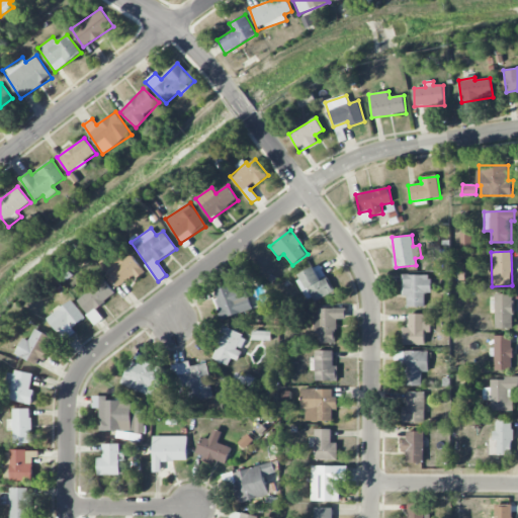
[(105,269),(116,288),(144,272),(133,253),(105,269)]
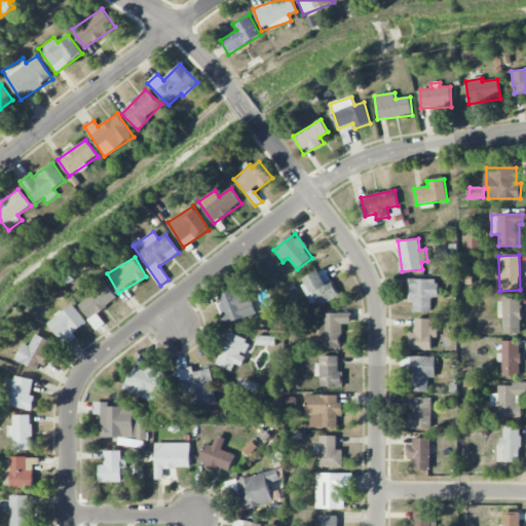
[(339,297),(327,270),(301,283),(313,308),(339,297)]
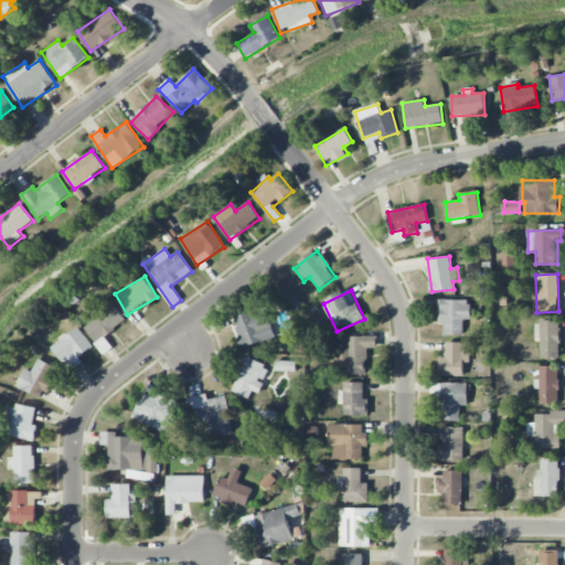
[(464,319),(469,319),(470,300),(440,299),(439,322),(445,323),(444,334),(464,334),(464,319)]
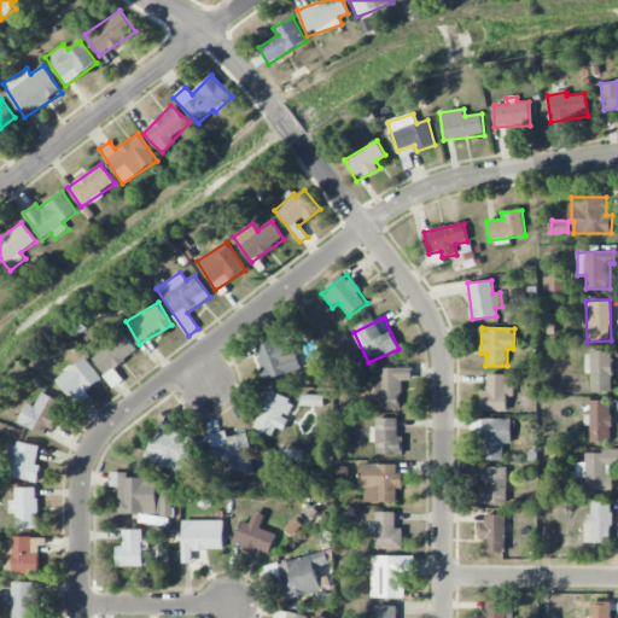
[(92,357),(105,374),(138,350),(124,332),(92,357)]
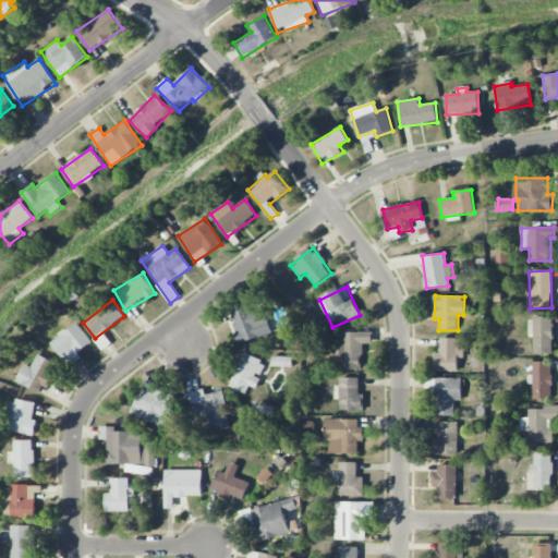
[(230,311),(238,342),(270,335),(264,307),(251,311),(250,306),(230,311)]
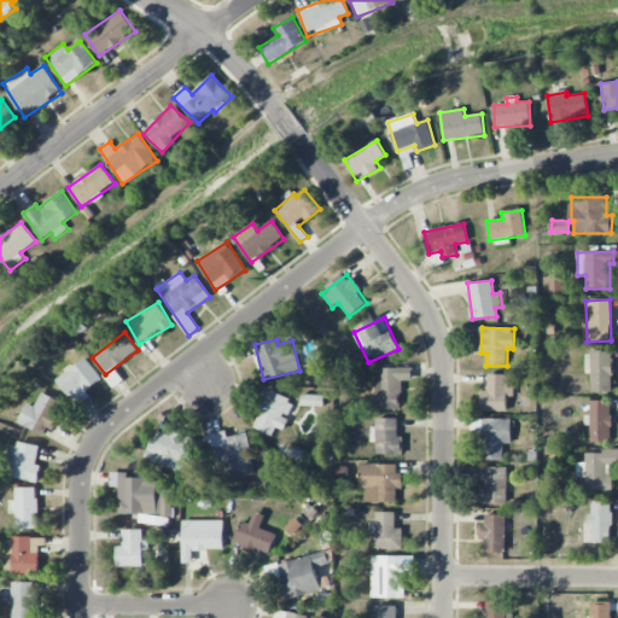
[(592,392),(612,391),(612,350),(590,351),(590,361),(584,361),(586,369),(590,369),(592,392)]
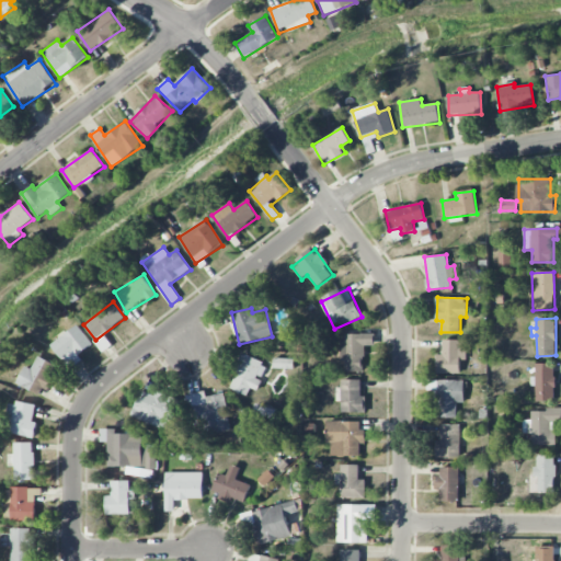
[(93,346),(78,324),(52,344),(67,365),(93,346)]
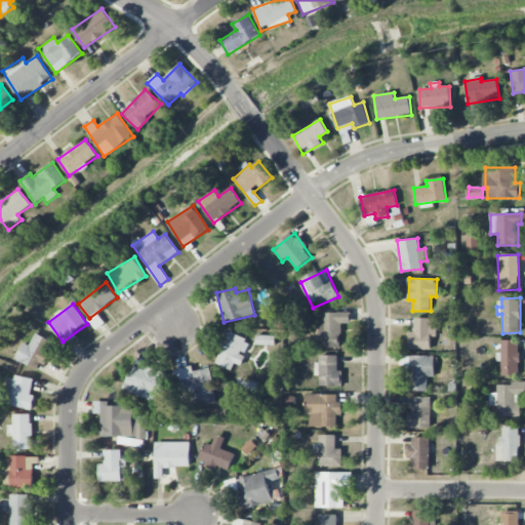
[(340,348),(340,323),(351,323),(351,312),(321,313),(321,348),(340,348)]
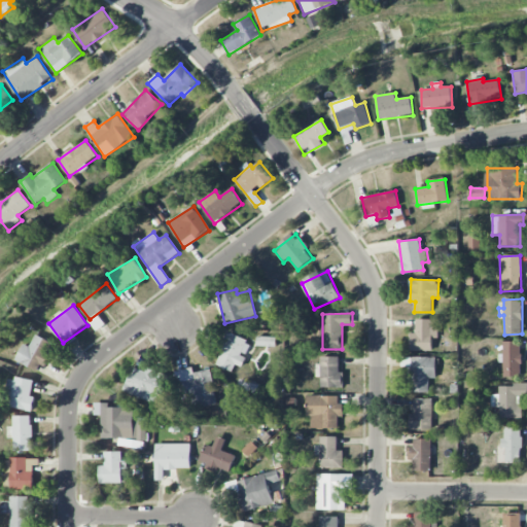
[(438,320),(416,319),(416,334),(410,334),(409,351),(432,351),(432,339),(437,339),(438,320)]
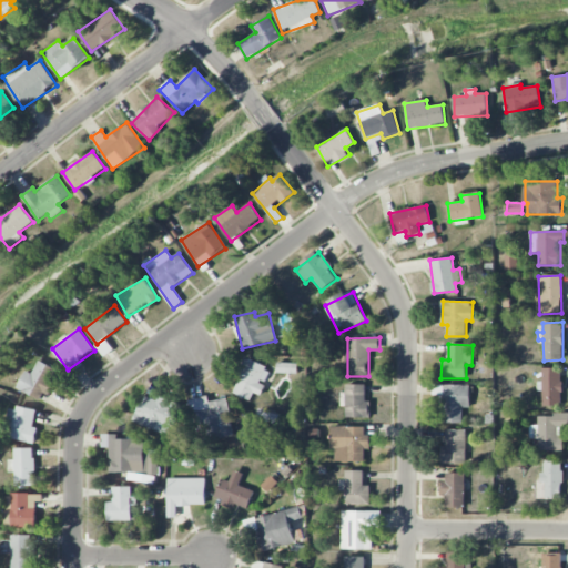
[(250,401),(253,393),(260,395),(271,369),(243,357),(235,378),(239,381),(233,394),(250,401)]
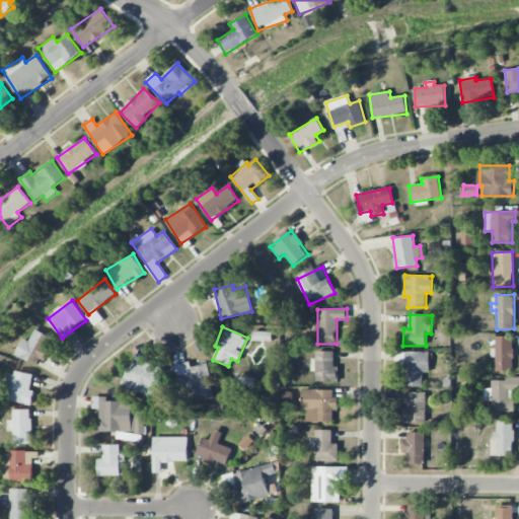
[(29,342),(23,339),(15,355),(39,367),(48,349),(47,348),(52,338),(35,329),(29,342)]
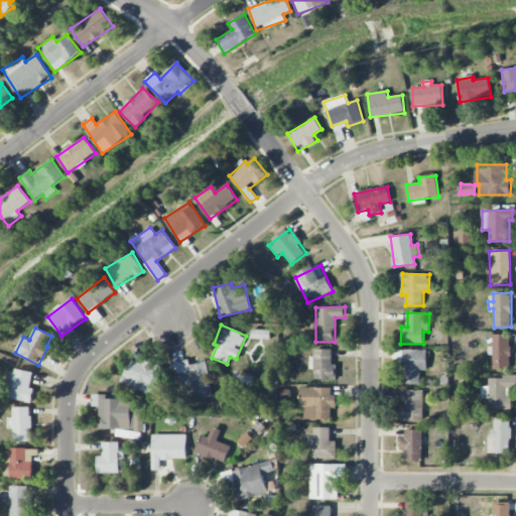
[(492,335),(493,370),(511,369),(510,334),(492,335)]
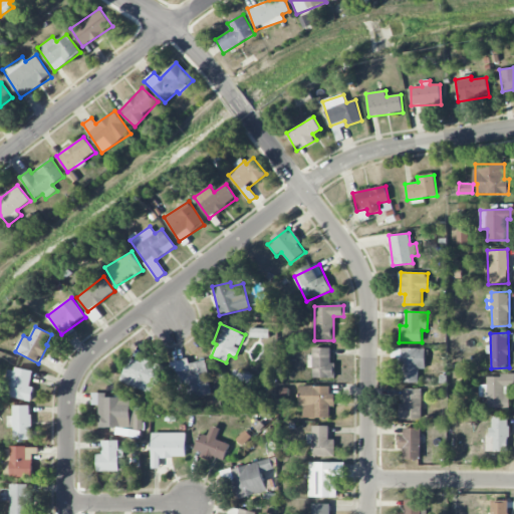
[(331,348),(312,347),(312,377),(334,378),(335,362),(330,362),(331,348)]
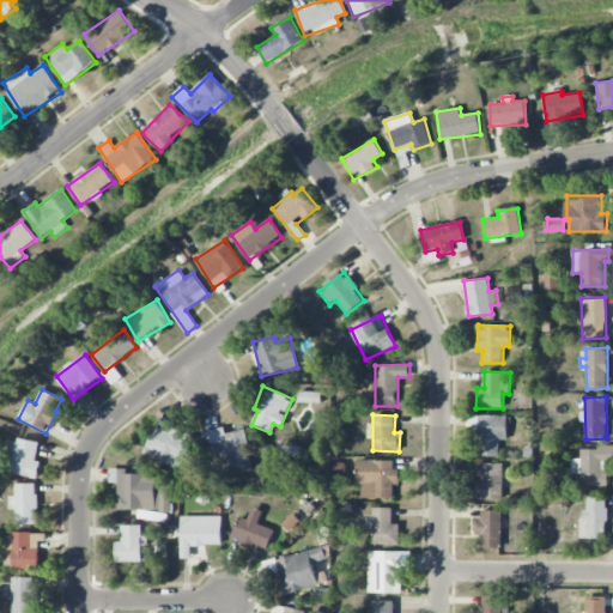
[(508,439),(507,414),(478,416),(479,456),(499,456),(498,441),(508,439)]
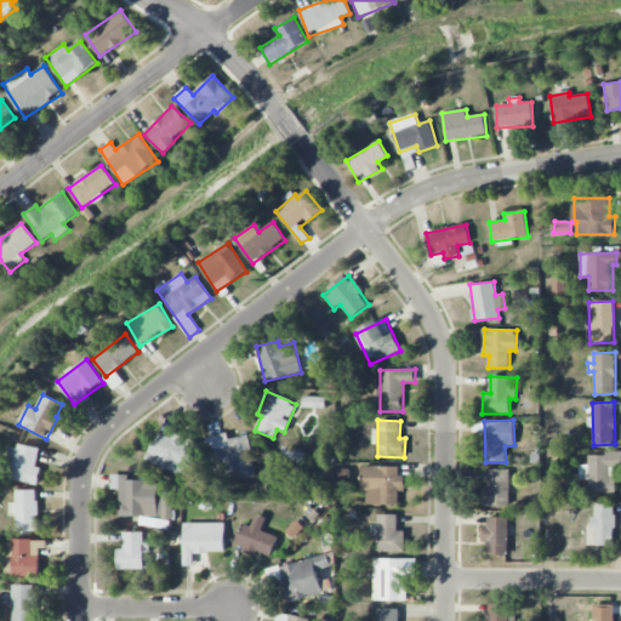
[(171,438),(155,432),(144,461),(181,476),(184,467),(189,469),(200,443),(174,433),(171,438)]
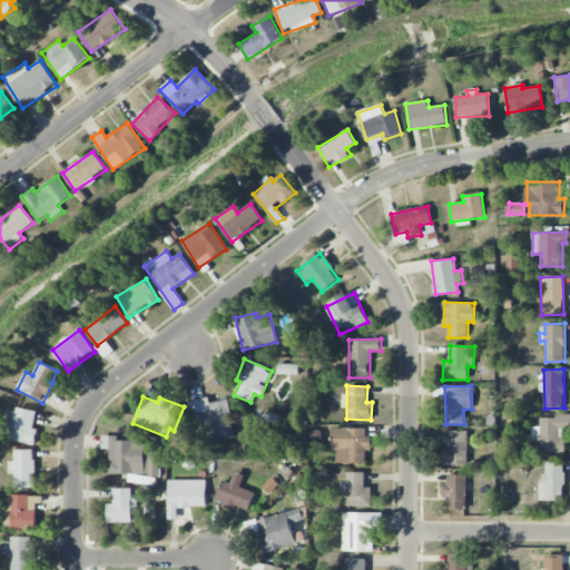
[(227,400),(209,404),(208,397),(192,401),(196,425),(208,423),(212,441),(235,436),(227,400)]
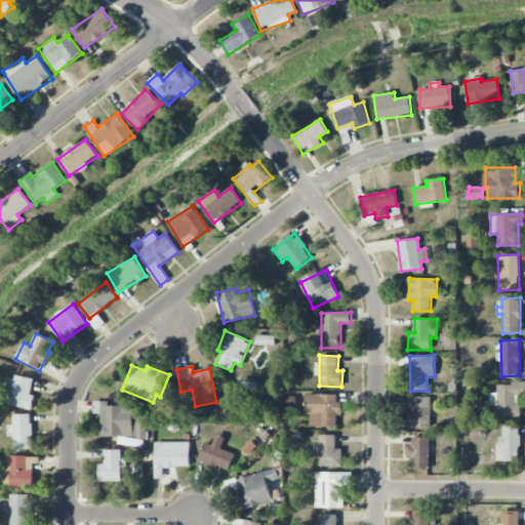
[(2,403),(32,410),(35,396),(31,395),(34,380),(8,374),(2,403)]
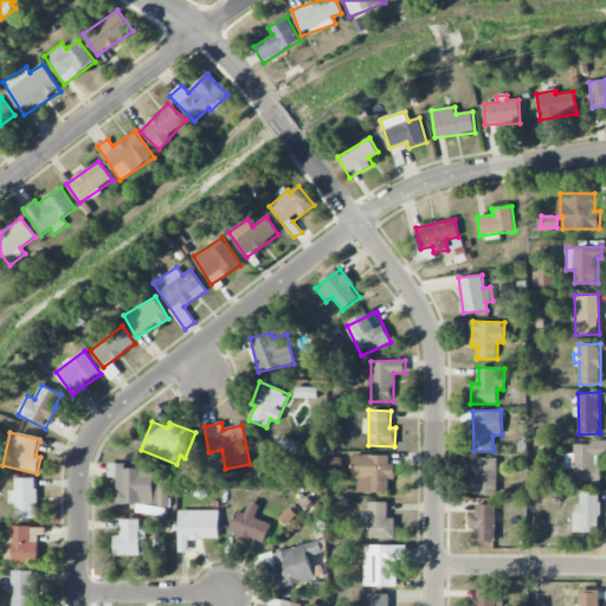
[(600,481),(601,456),(605,456),(605,442),(575,443),(575,481),(600,481)]
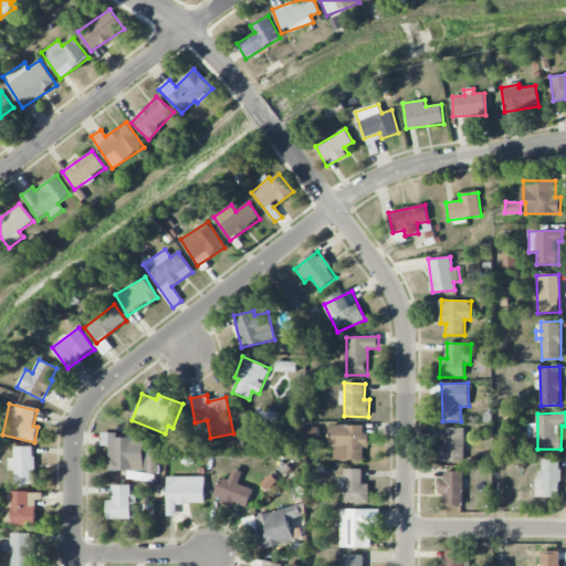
[(364,460),(364,448),(367,448),(367,426),(332,426),(331,460),(364,460)]
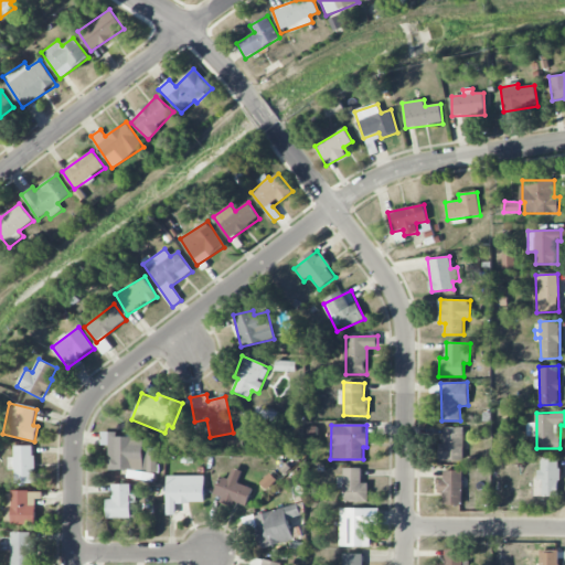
[(464,460),(464,427),(443,427),(443,460),(464,460)]
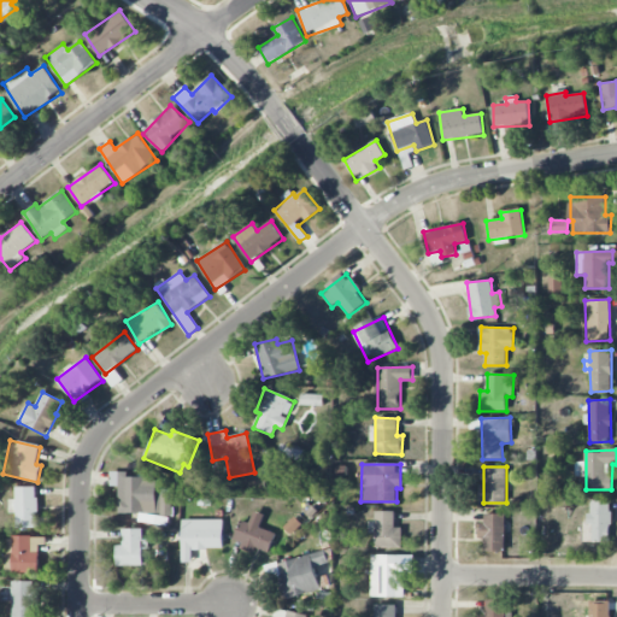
[(119,486),(118,513),(171,515),(171,494),(156,493),(156,477),(127,476),(128,472),(111,471),(110,486),(119,486)]
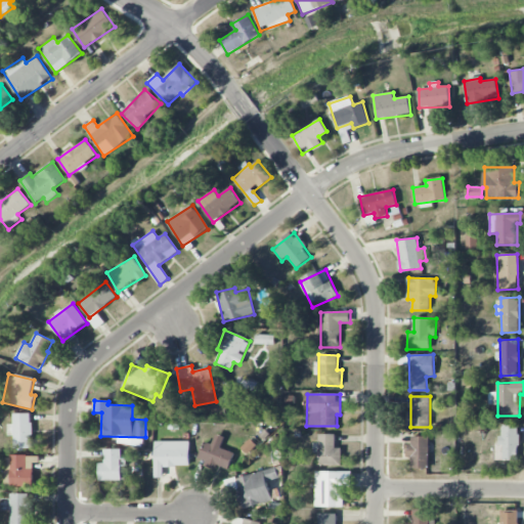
[(13,413),(13,424),(8,424),(8,436),(13,435),(14,448),(32,448),(31,413),(13,413)]
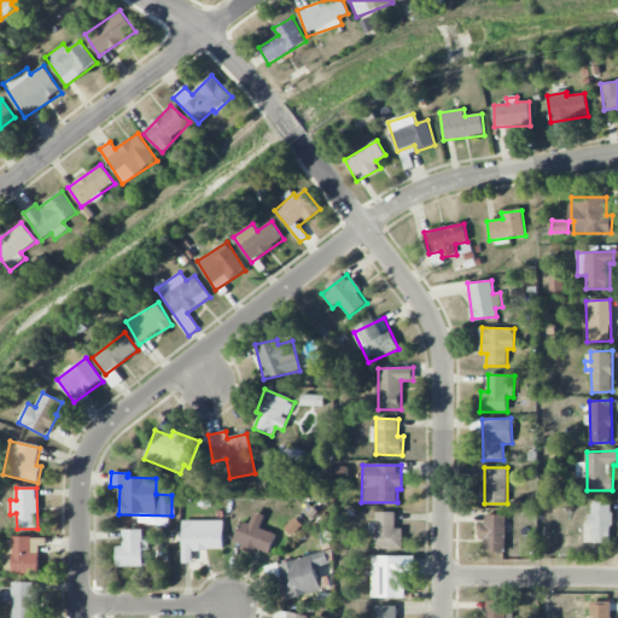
[(612,502),(590,501),(590,542),(611,542),(612,502)]
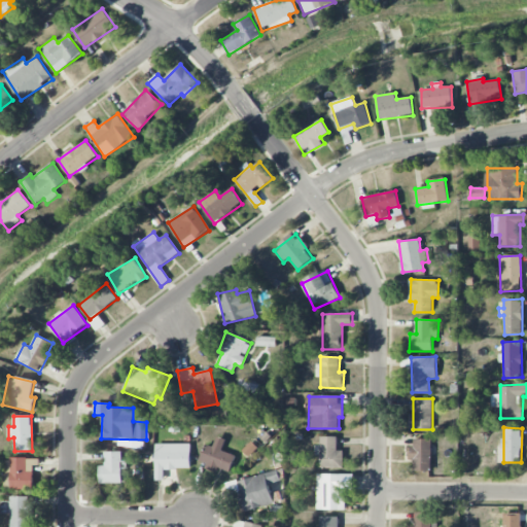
[(320,468),(344,468),(343,451),(337,451),(337,436),(320,436),(320,468)]
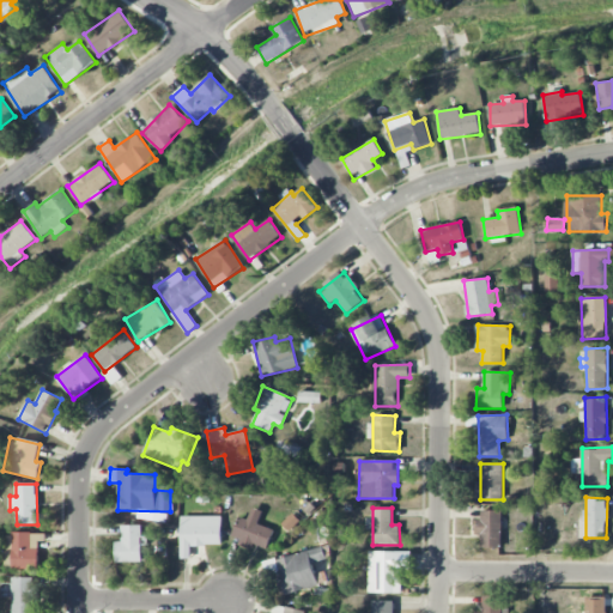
[(502,510),(478,510),(477,535),(483,535),(483,547),(502,547),(502,510)]
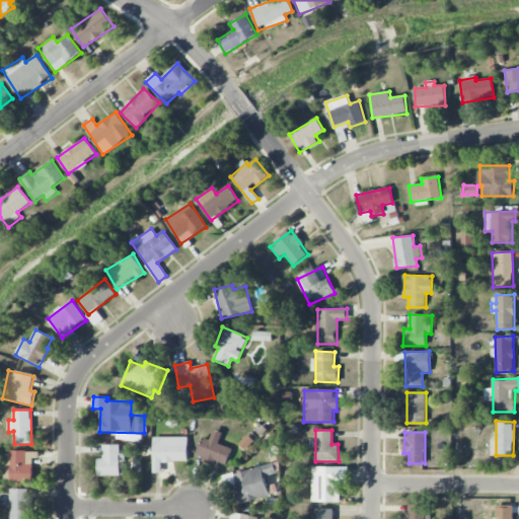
[(188,462),(188,437),(153,437),(153,472),(161,473),(161,461),(188,462)]
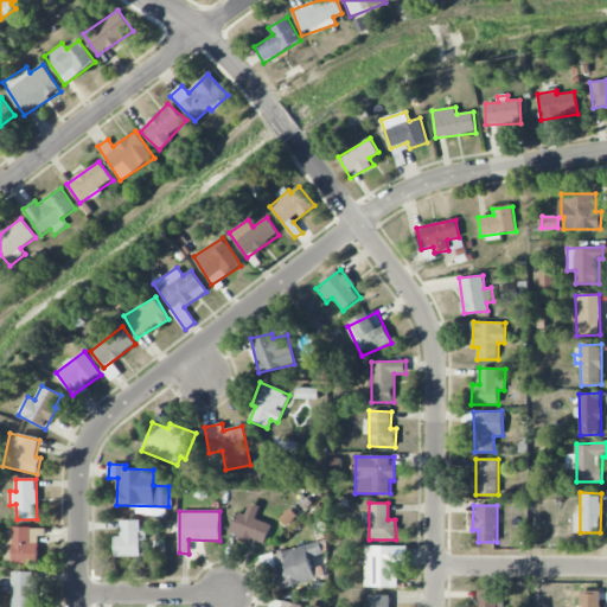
[(230,534),(266,543),(270,523),(236,513),(230,534)]
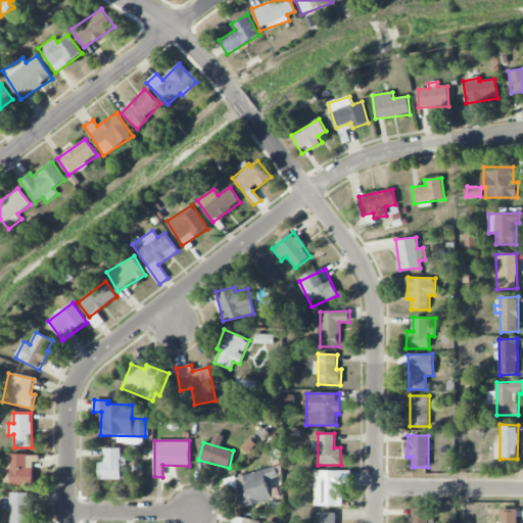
[(98,479),(121,479),(121,465),(126,465),(126,457),(121,457),(121,447),(103,448),(104,462),(98,463),(98,479)]
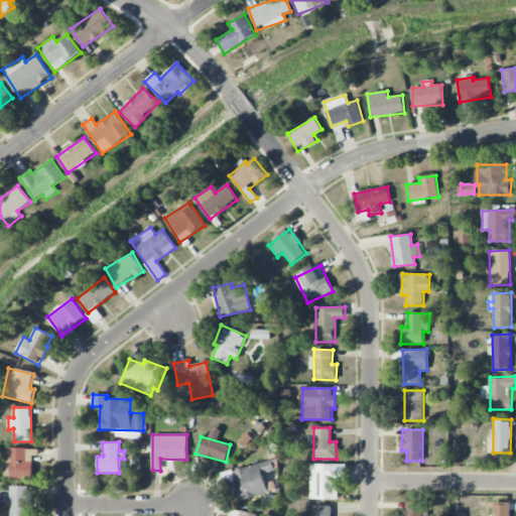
[(34,479),(33,448),(10,448),(11,479),(34,479)]
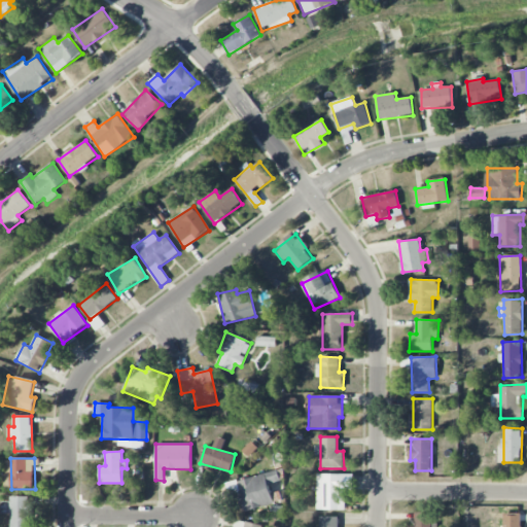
[(274,504),(270,484),(280,482),(278,471),(238,480),(244,510),(274,504)]
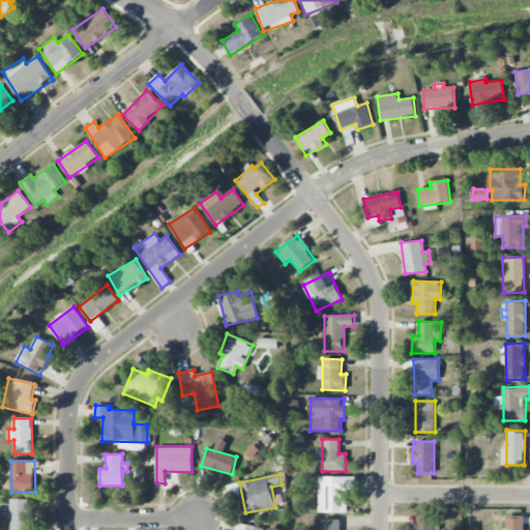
[(356,477),(318,476),(318,512),(347,512),(348,493),(355,493),(356,477)]
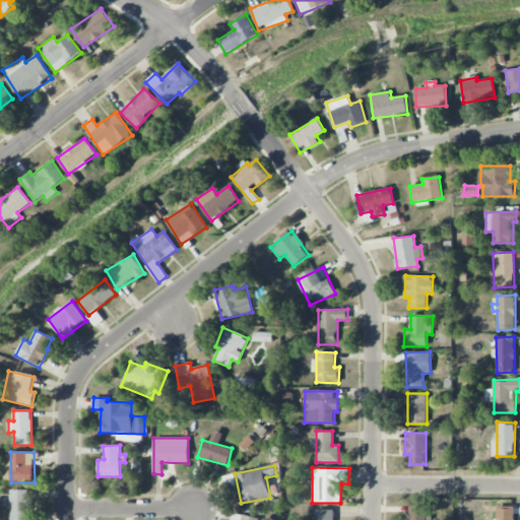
[(10,519),(27,519),(28,490),(11,490),(10,519)]
